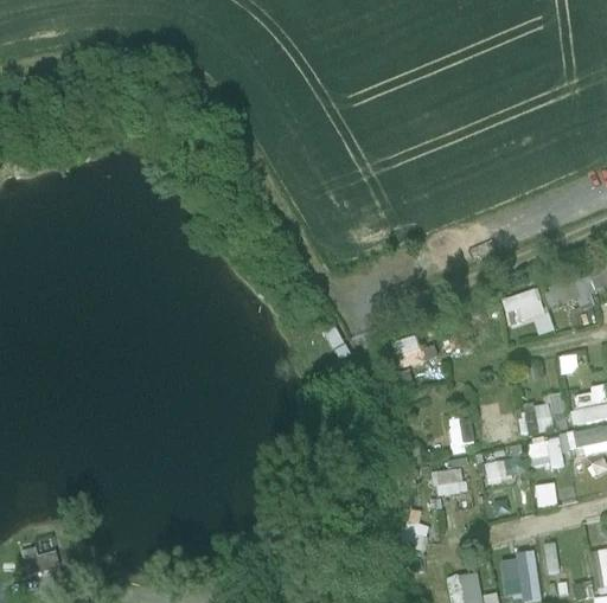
[(606,283),(606,254),(583,262),(592,289),(606,283)]
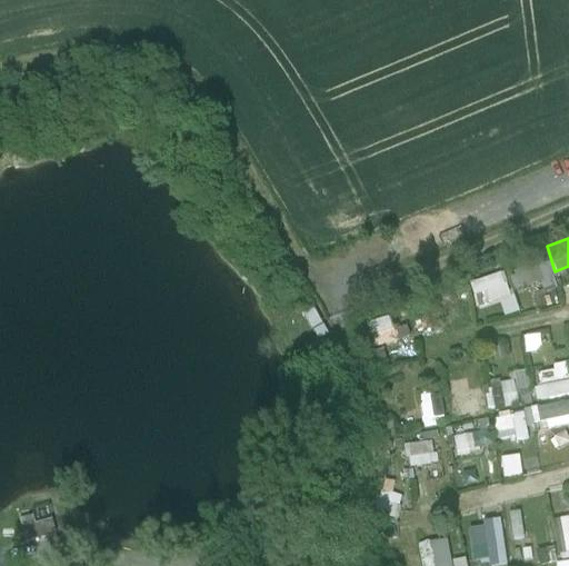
[(470,279),(476,306),(500,300),(503,315),(517,311),(507,270),(470,279)]
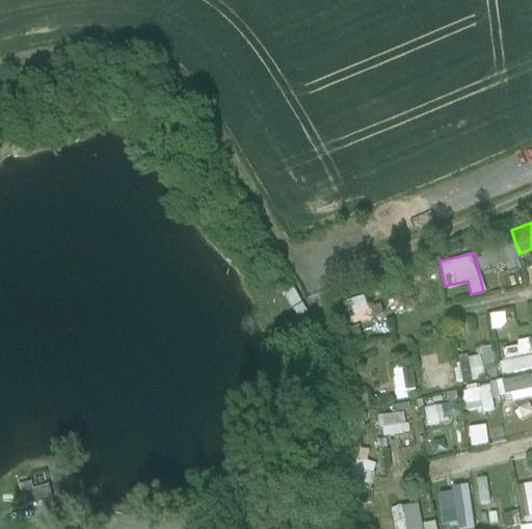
[(350,324),(372,319),(366,295),(344,300),(350,324)]
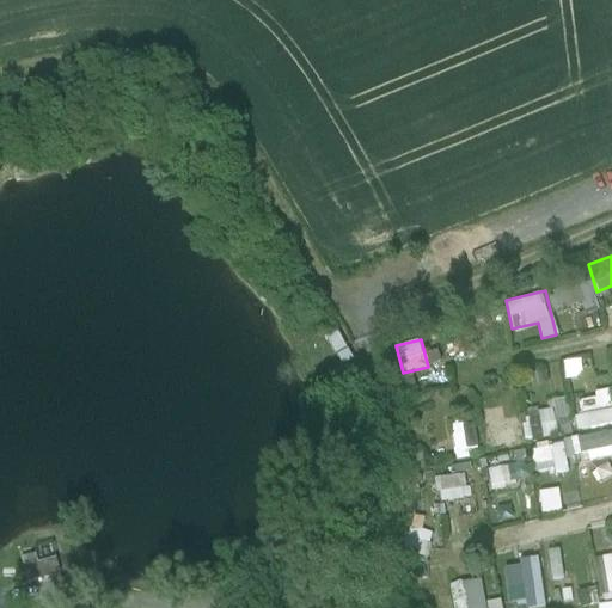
[(611,397),(610,387),(593,390),(594,395),(575,399),(580,428),(611,421),(611,397)]
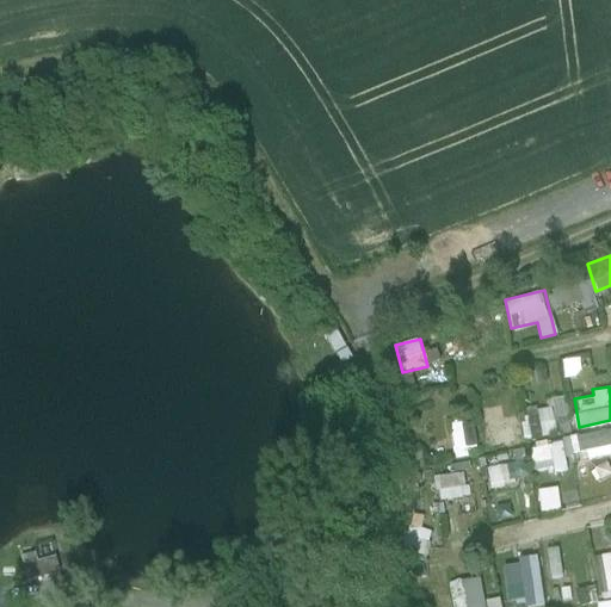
[(550,409),(486,420),(489,445),(571,432),(565,395),(548,397),(550,409)]
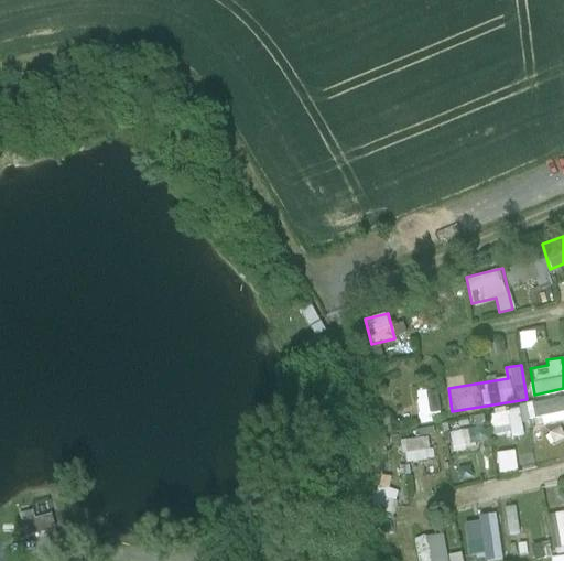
[(418,390),(419,418),(440,417),(438,389),(418,390)]
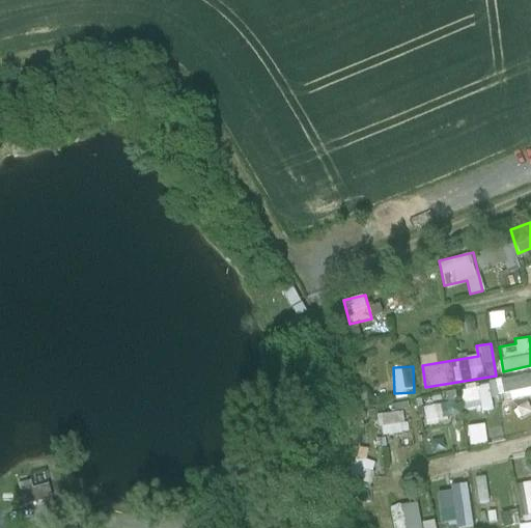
[(530,371),(488,381),(492,394),(509,391),(511,398),(530,394),(530,371)]
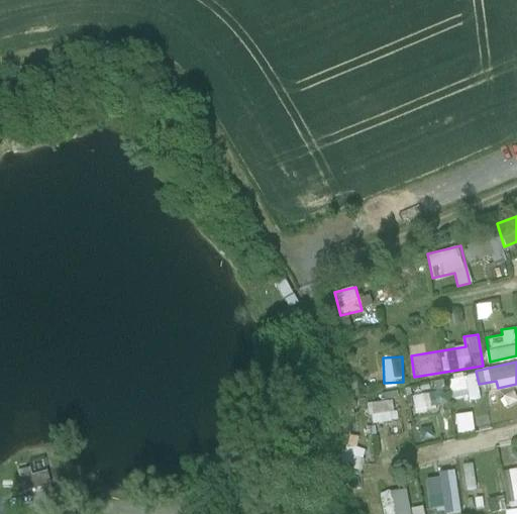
[(476,374),(449,377),(452,400),(479,397),(476,374)]
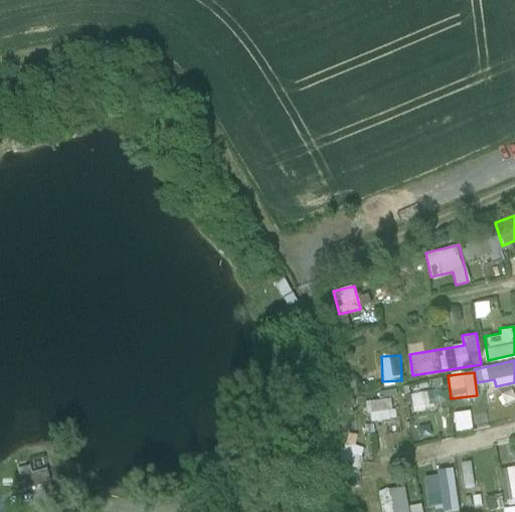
[(430,389),(410,394),(414,410),(435,405),(430,389)]
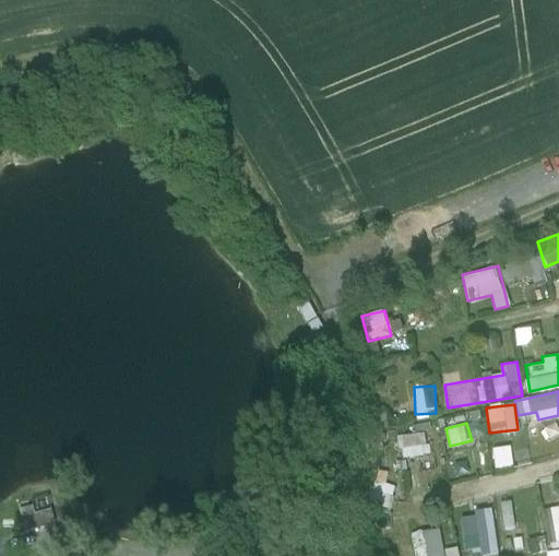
[(426,433),(400,434),(402,457),(428,454),(426,433)]
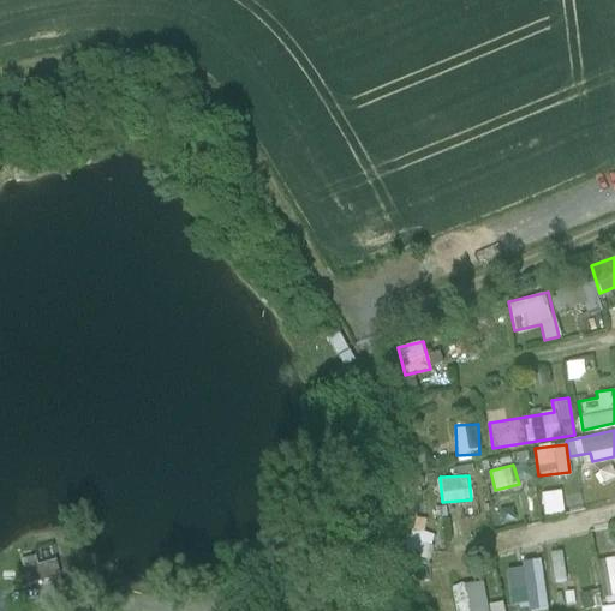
[(542,492),(545,511),(565,509),(561,489),(542,492)]
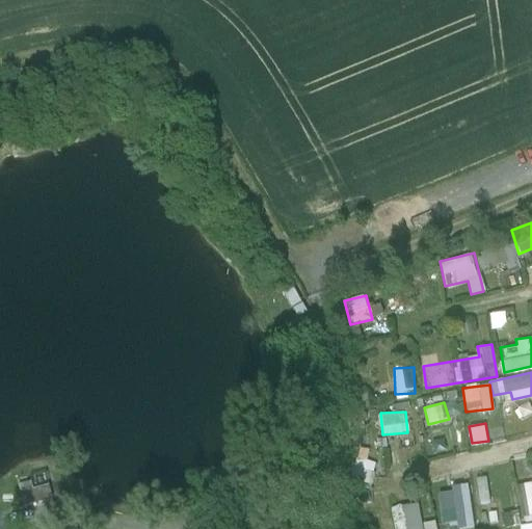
[(372,482),(375,461),(356,458),(353,480),(372,482)]
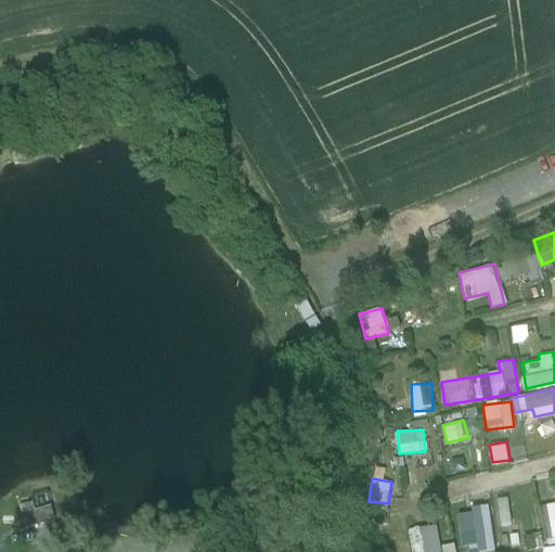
[(554,502),(541,503),(543,540),(554,539),(554,502)]
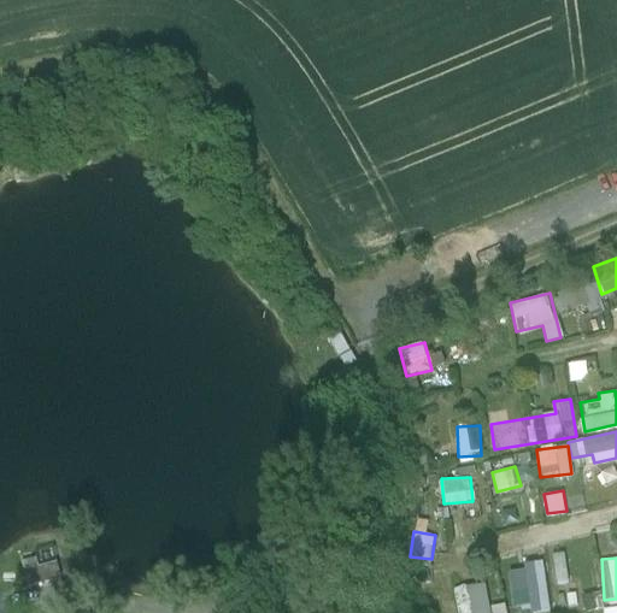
[(524,561),(526,572),(509,573),(511,608),(521,608),(521,612),(536,612),(538,612),(548,611),(545,560),(524,561)]
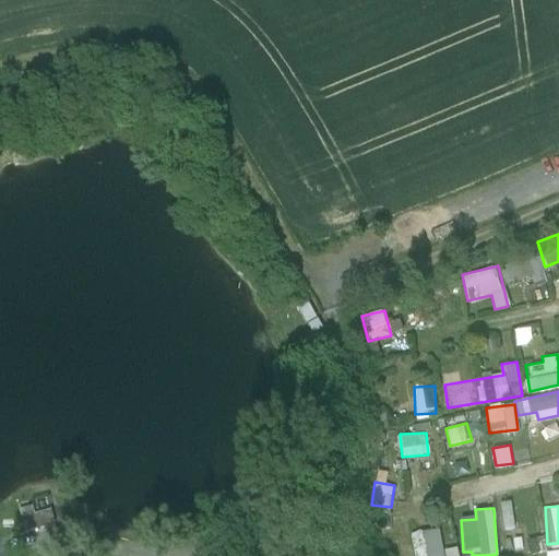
[(459,555),(459,547),(443,548),(440,528),(412,531),(414,555),(459,555)]
